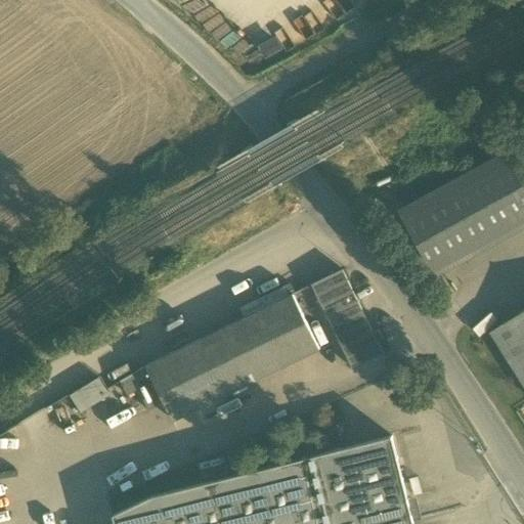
[(264,43),(269,51),(281,42),(275,34),(264,43)]
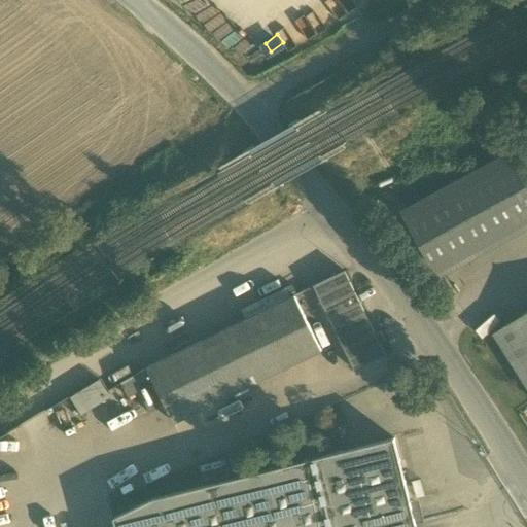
[(400,213),(430,267),(526,213),(526,185),(510,153),(400,213)]
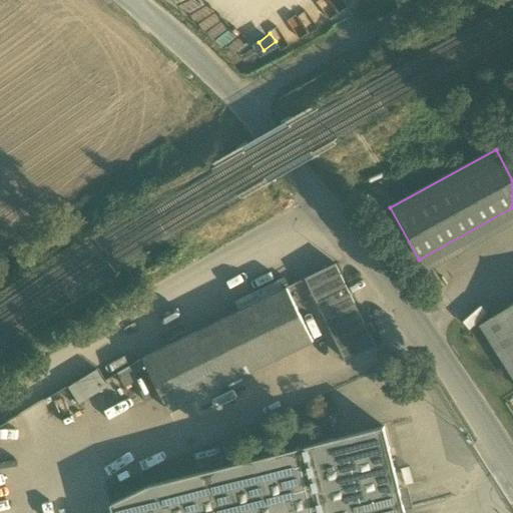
[(426,273),(512,223),(512,207),(419,260),(426,273)]
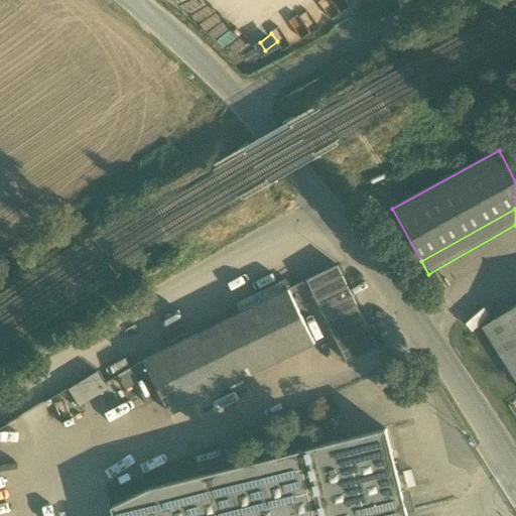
[(305,281),(343,360),(375,345),(338,266),(305,281)]
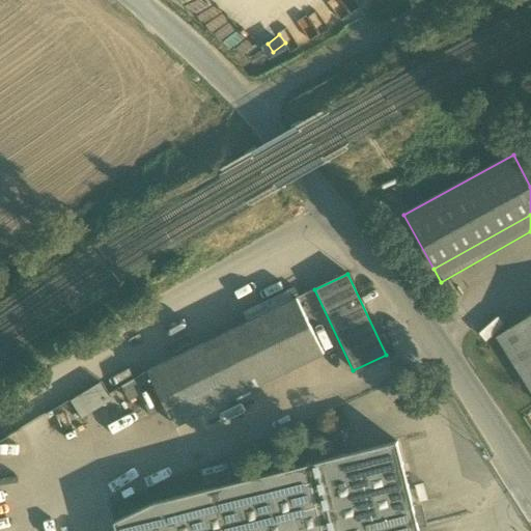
[(243,318),(289,297),(286,289),(240,311),(243,318)]
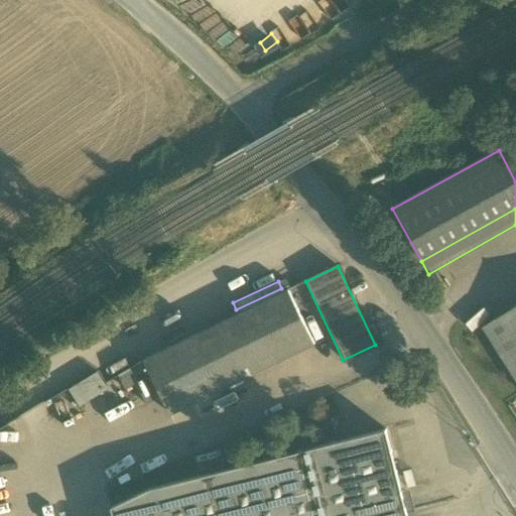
[(287,290),(142,361),(117,376),(124,390),(134,384),(144,404),(159,397),(168,415),(313,345),(287,290)]
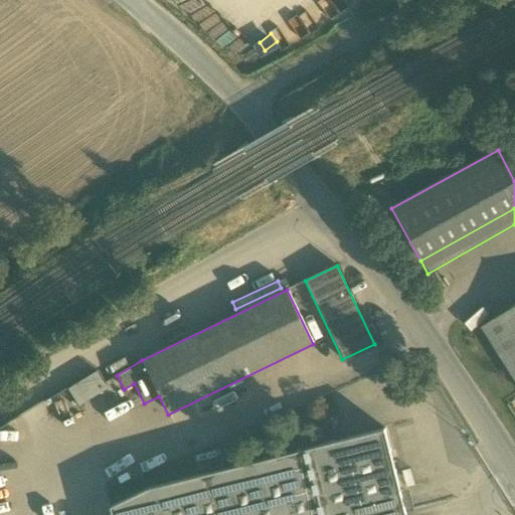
[(514,306),(482,327),(514,378),(514,306)]
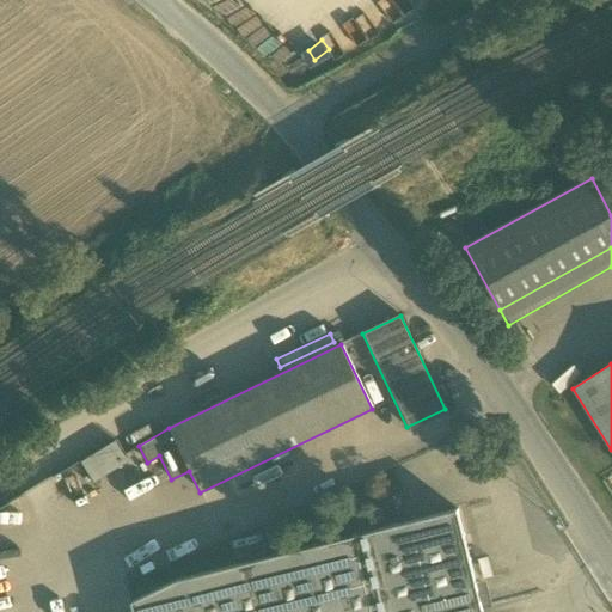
[(116,442),(78,457),(86,479),(124,465),(116,442)]
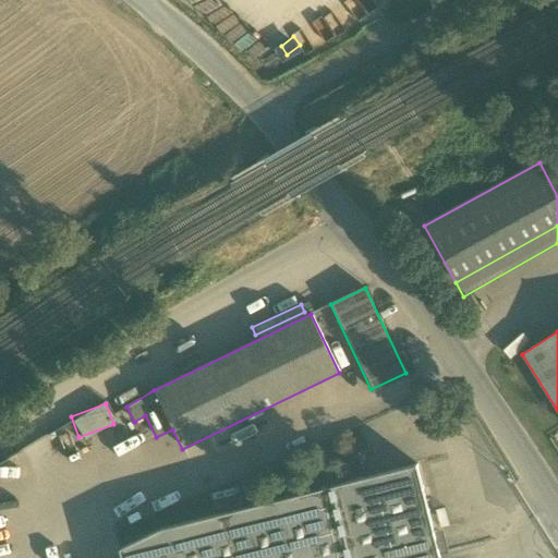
[(161,529),(121,549),(122,557),(441,557),(417,464),(161,529)]
